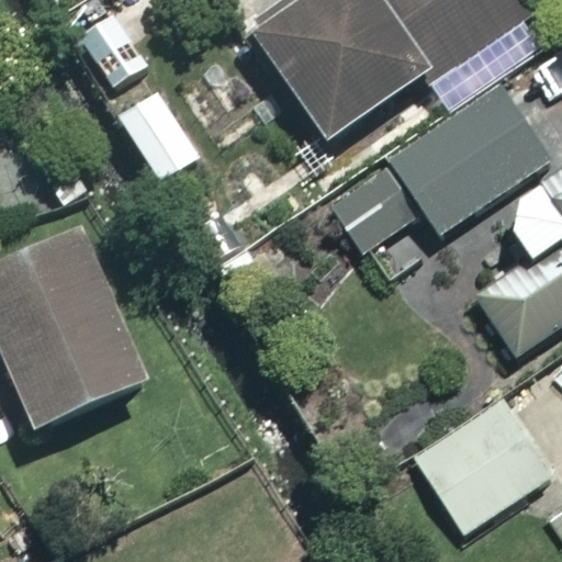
[(550,2),(548,0),(306,0),(254,33),(323,144),(550,2)]
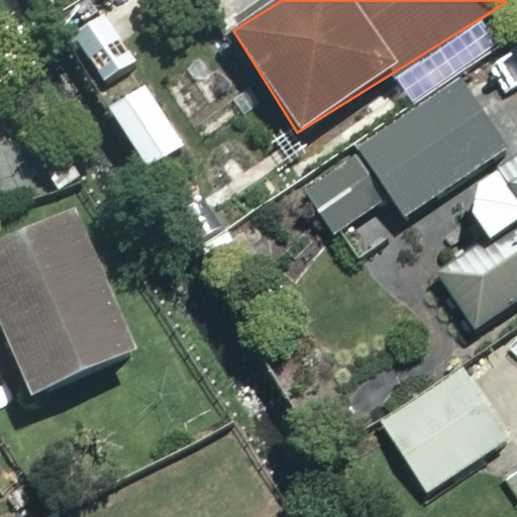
[(504,152),(460,86),(297,193),(330,243),(393,202),(404,218),(504,152)]
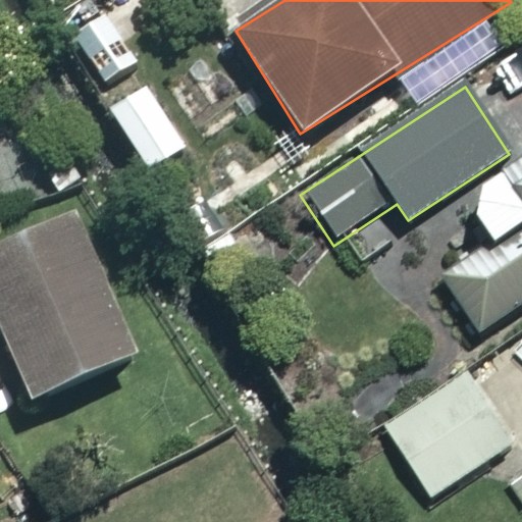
[(521,301),(521,157),(463,195),(494,245),(441,278),(475,331),(521,301)]
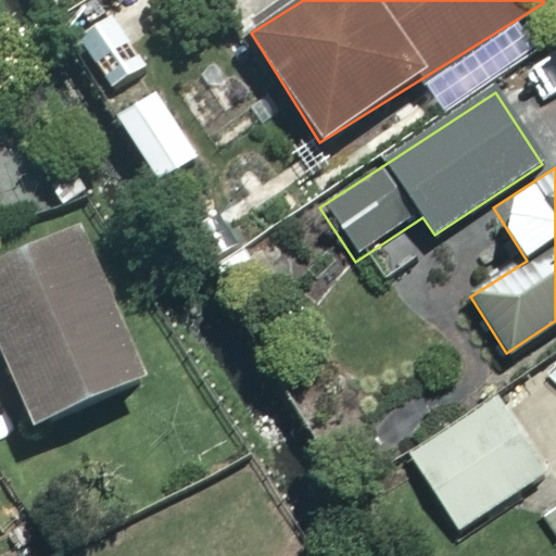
[(142,377),(83,236),(0,269),(0,346),(33,424),(142,377)]
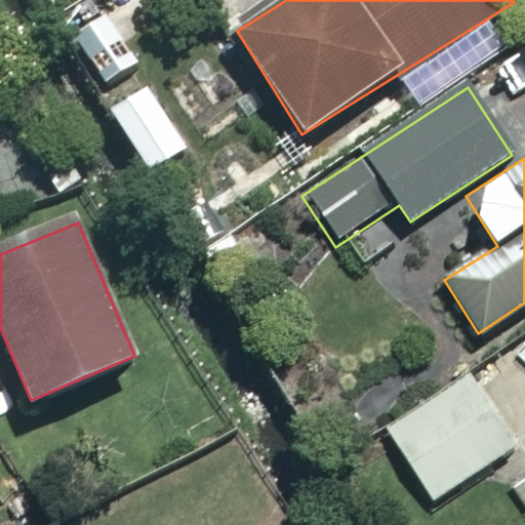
[(515,446),(472,379),(389,434),(433,500),(515,446)]
